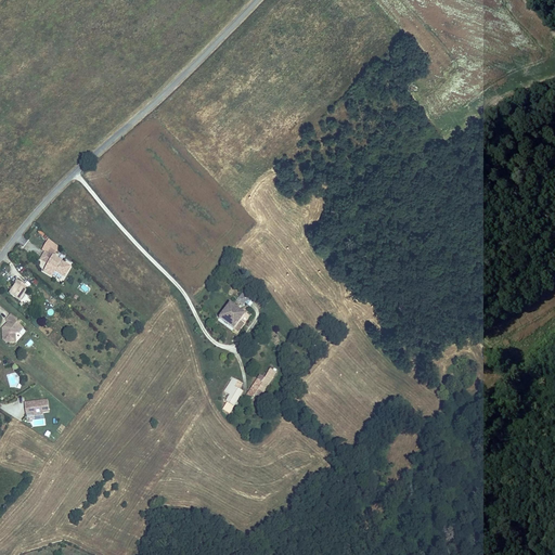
[(47,253),(41,260),(50,265),(44,272),(52,276),(55,271),(65,278),(72,268),(54,257),(60,248),(50,241),(43,250),(47,253)]
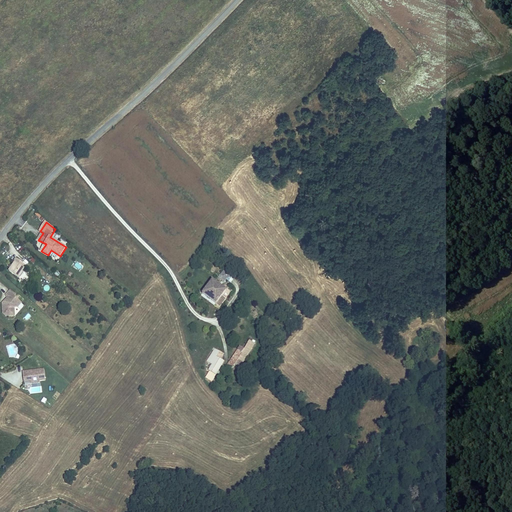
[(11,269),(10,271),(19,278),(24,270),(23,268),(25,265),(16,259),(14,262),(15,263),(13,266),(11,269)]
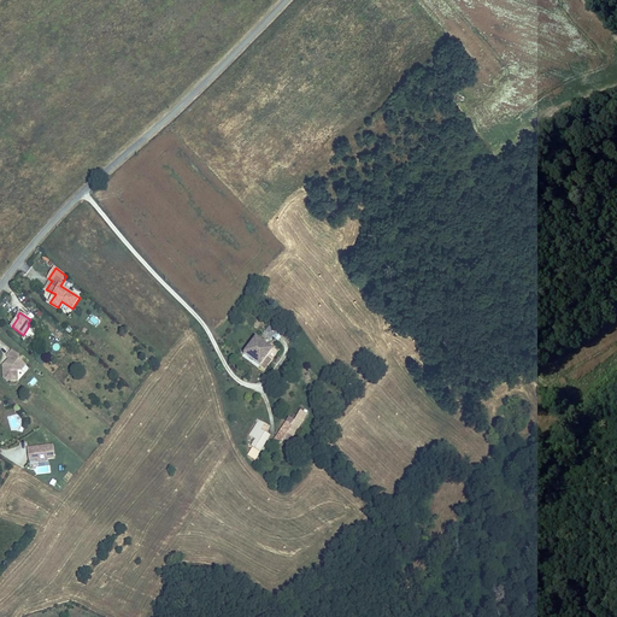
[(92,316),(88,323),(97,327),(100,319),(92,316)]
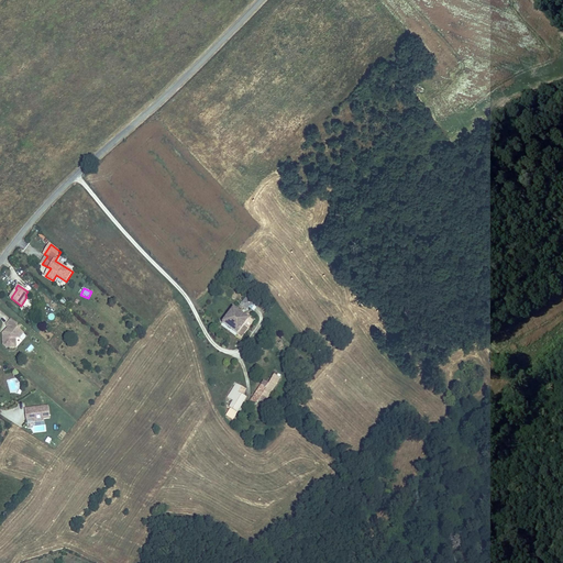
[(250,290),(245,296),(251,300),(255,296),(250,290)]
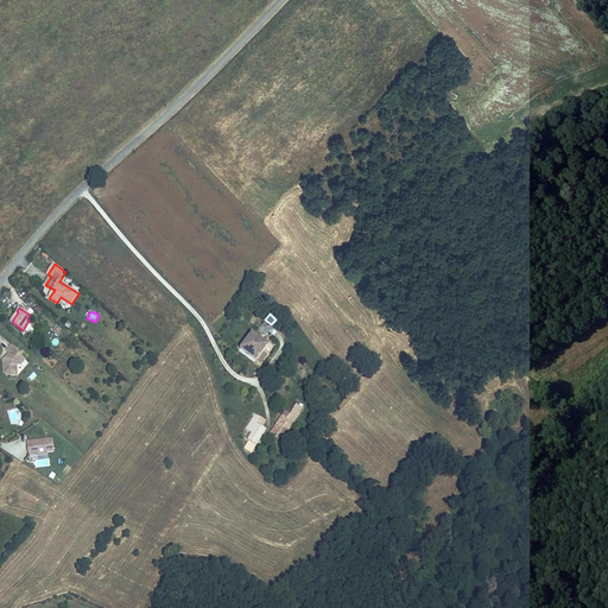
[(265,320),(257,329),(264,335),(266,331),(272,325),(271,324),(265,320)]
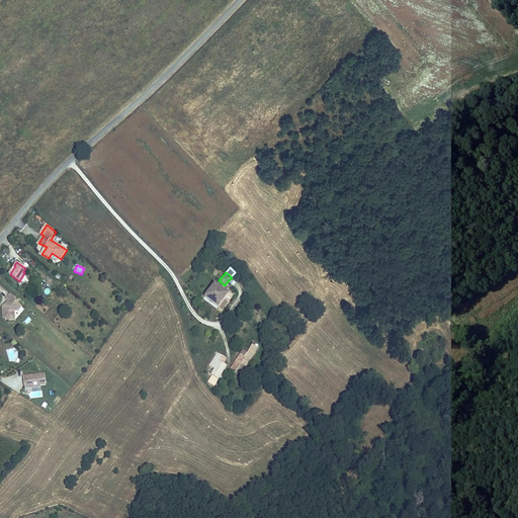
[(234,278),(232,277),(227,282),(232,286),(236,281),(234,278)]
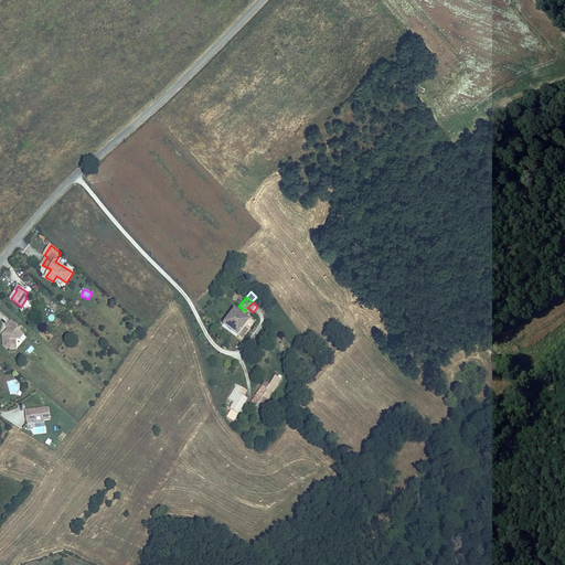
[(242,328),(247,320),(233,308),(221,322),(236,336),(236,334),(241,338),(246,330),(242,328)]
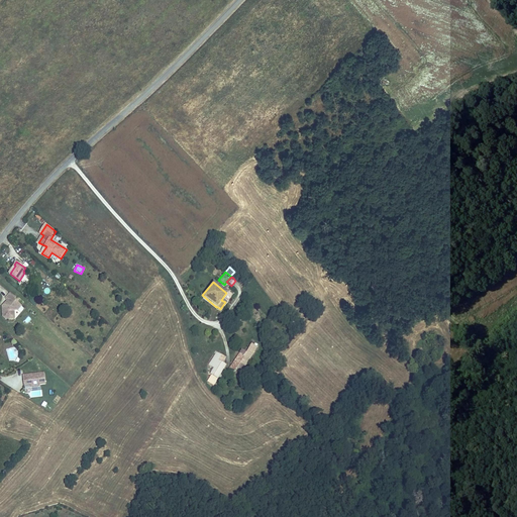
[(10,293),(6,298),(9,300),(5,304),(7,306),(5,307),(3,307),(3,316),(6,319),(15,319),(14,310),(18,310),(21,306),(14,300),(16,298),(10,293)]
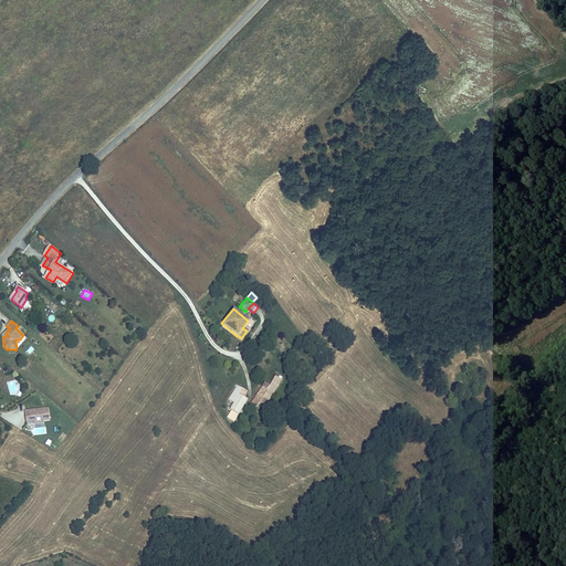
[(269,387),(260,401),(265,405),(280,380),(274,377),(269,387)]
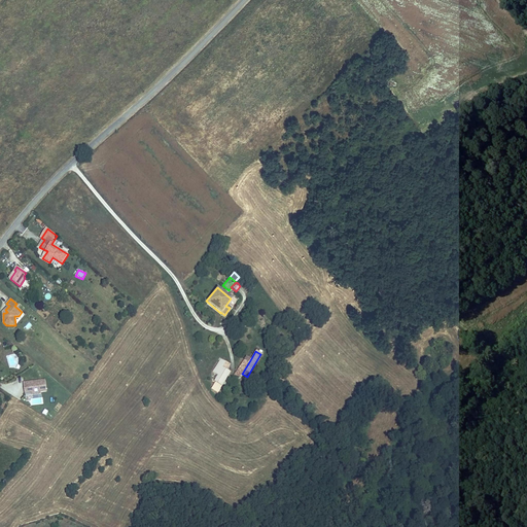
[(246,358),(235,376),(239,378),(242,374),(250,360),(246,358)]
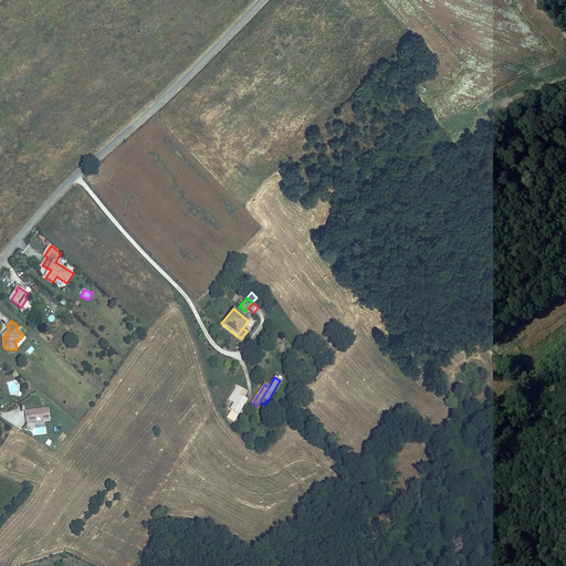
[(237,387),(233,392),(242,398),(245,392),(237,387)]
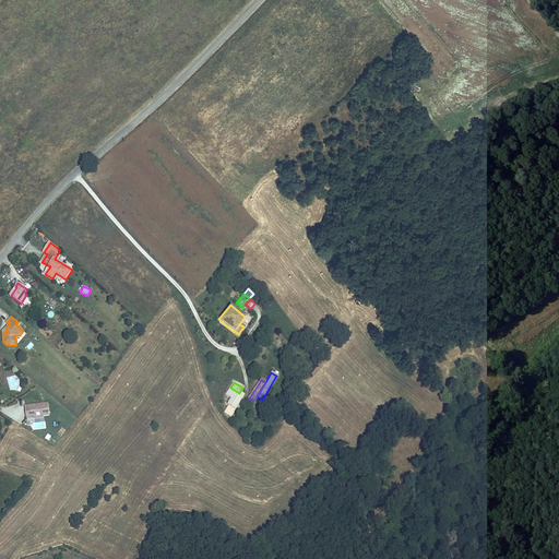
[(239,393),(230,388),(225,395),(230,400),(238,404),(242,396),(239,393)]
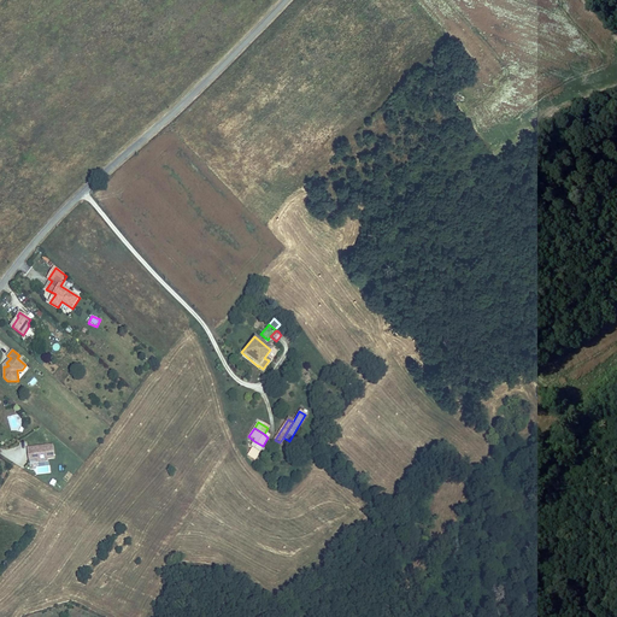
[(30,445),(31,456),(56,453),(54,441),(30,445)]
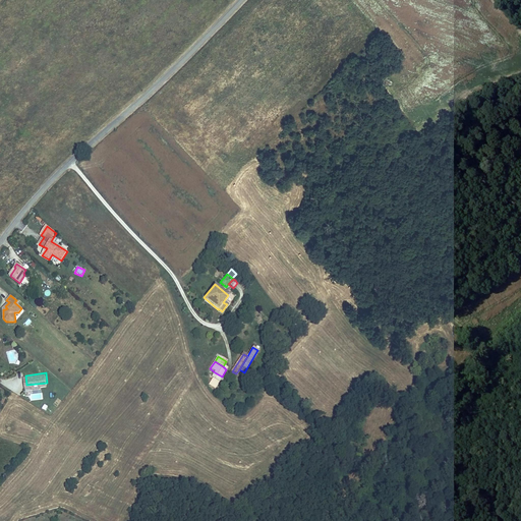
[(222,377),(215,372),(212,378),(213,379),(218,382),(222,377)]
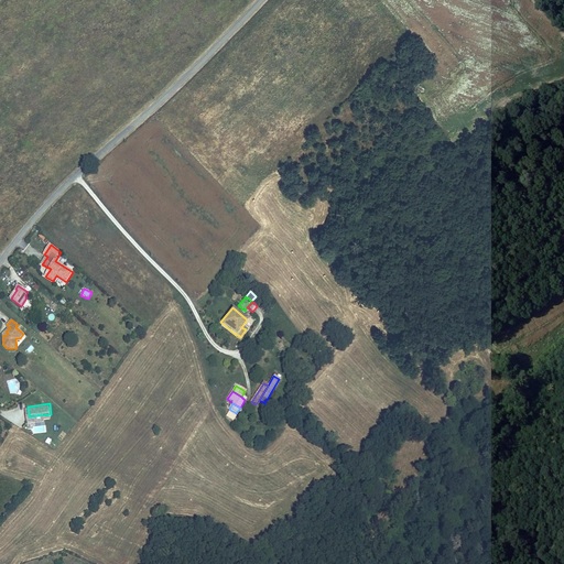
[(236,413),(230,410),(226,418),(231,421),(236,413)]
